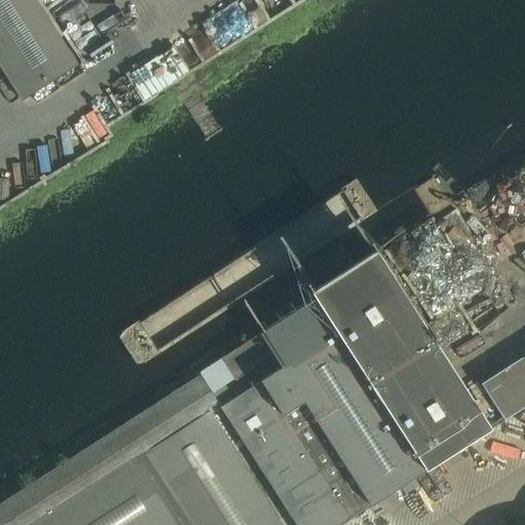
[(0,0),(0,67),(22,102),(78,65),(36,0),(0,0)]
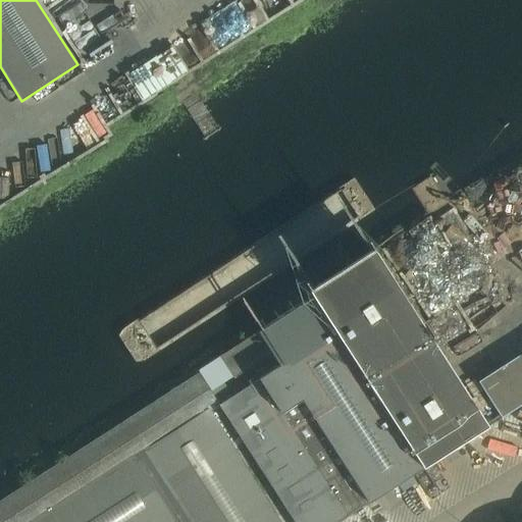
[(258,0),(279,18),(296,0),(258,0)]
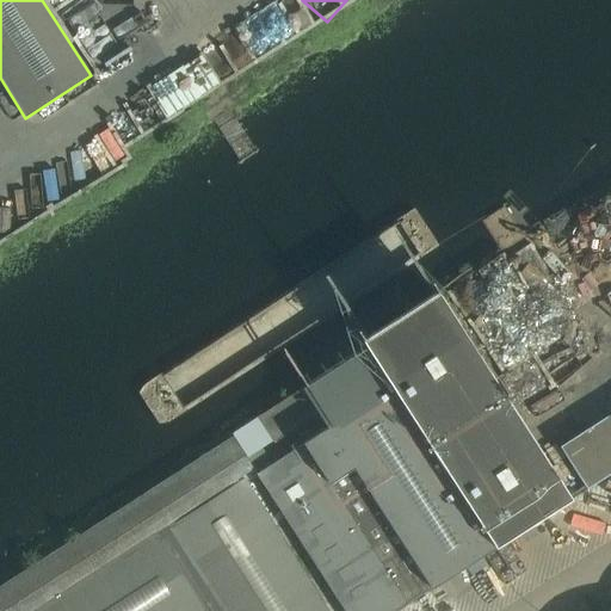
[(571,500),(467,340),(440,300),(304,389),(259,419),(276,444),(321,415),(328,427),(257,475),(344,610),(396,610),(466,568),(571,500)]
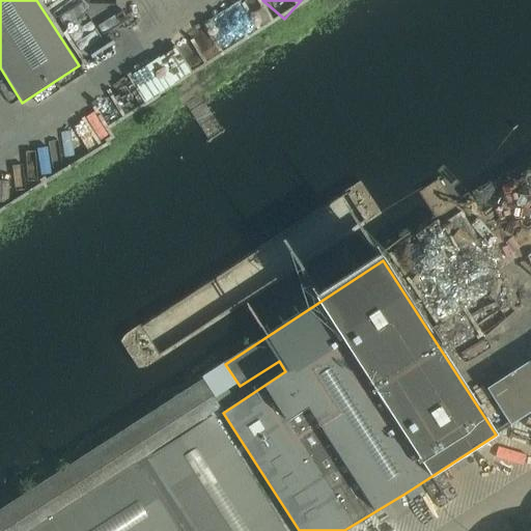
[(530,360),(486,389),(510,425),(530,412),(530,360)]
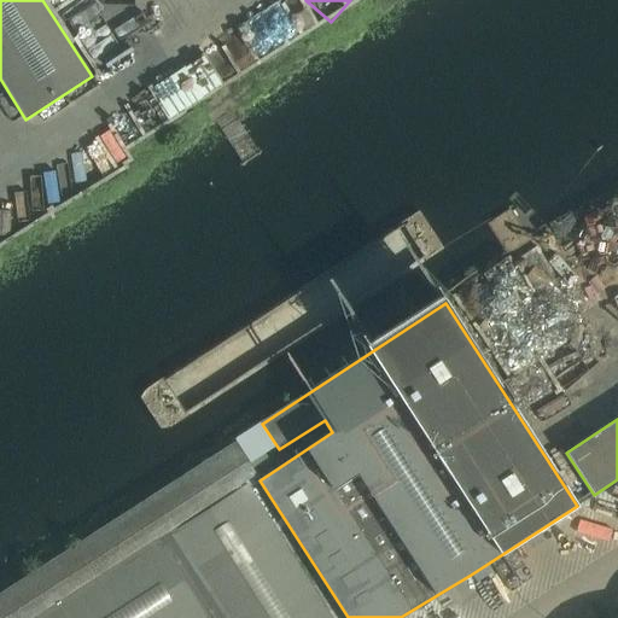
[(237,443),(0,595),(0,617),(331,617),(246,488),(243,490),(239,485),(256,474),(249,462),(237,443)]
